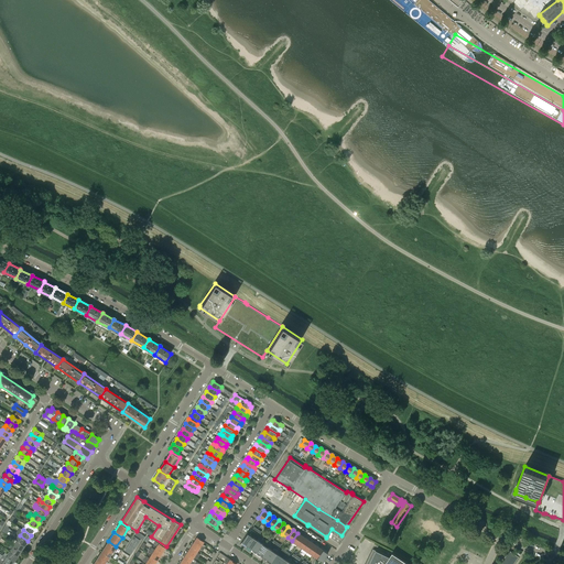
[(240,543),(245,546),(251,537),(247,533),(242,540),(240,543)]
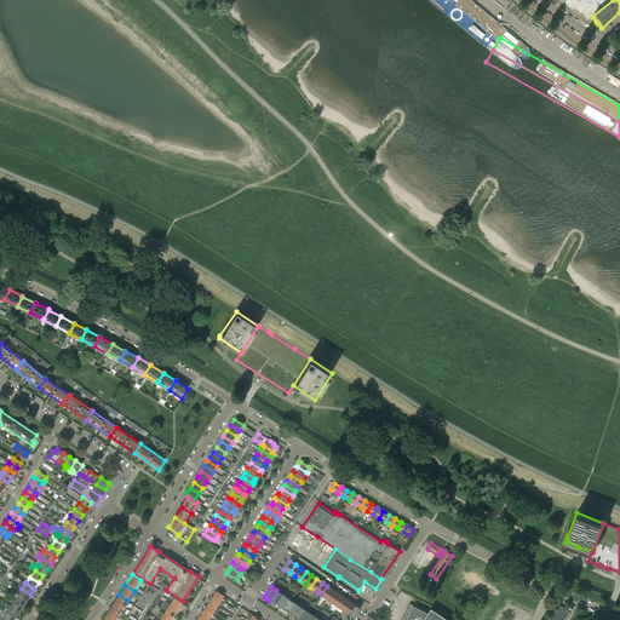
[(327,586),(321,595),(327,600),(333,590),(327,586)]
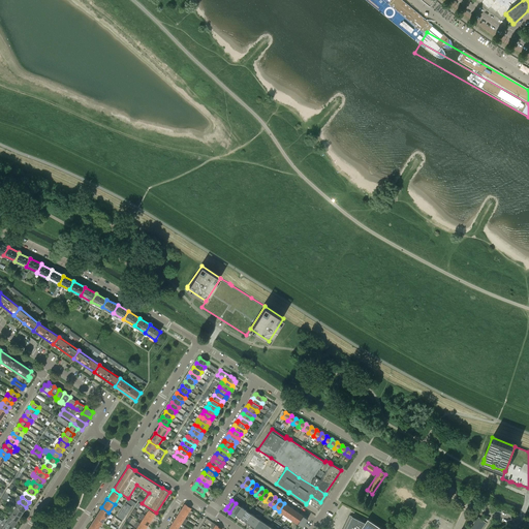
[(23,511),(26,507),(19,502),(16,507),(23,511)]
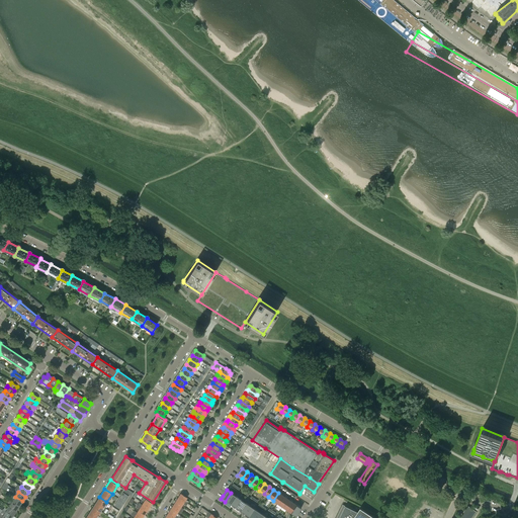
[(122,493),(114,506),(120,509),(128,496),(122,493)]
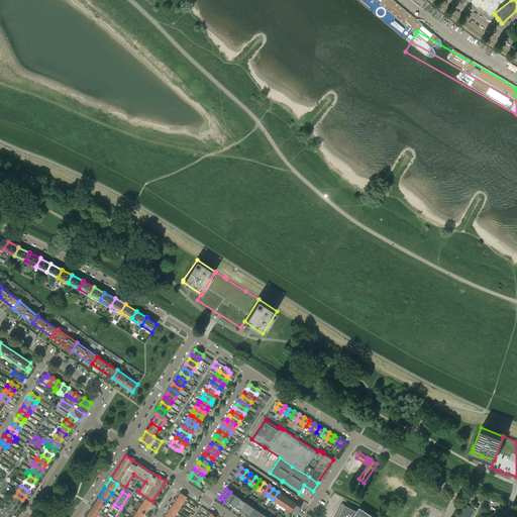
[(235,495),(230,492),(224,501),(229,504),(235,495)]
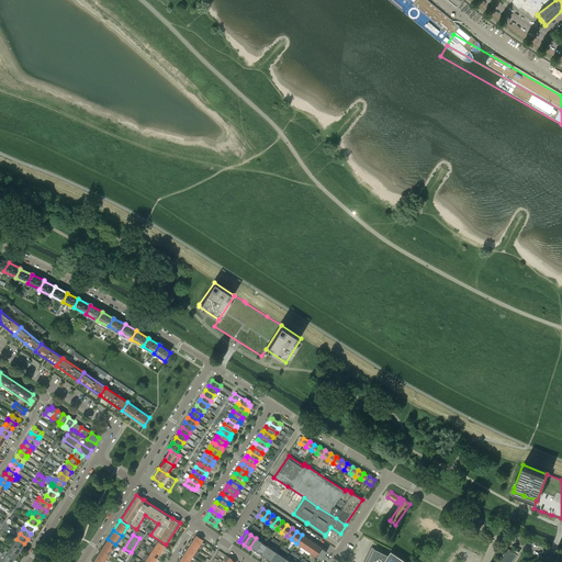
[(296,543),(301,547),(306,538),(302,535),(296,543)]
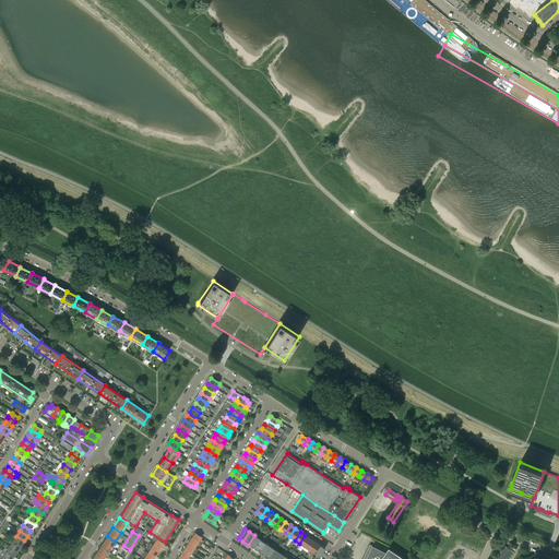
[(204,542),(200,539),(201,537),(194,533),(192,537),(200,543),(202,544),(204,542)]
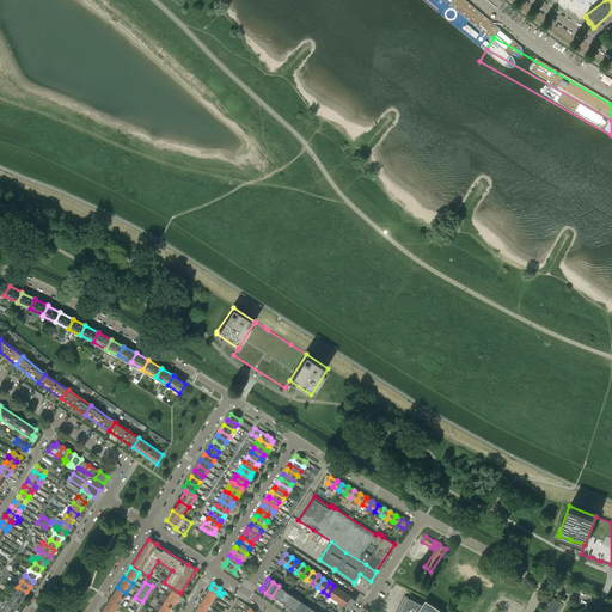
[(271,597),(276,601),(283,589),(279,586),(271,597)]
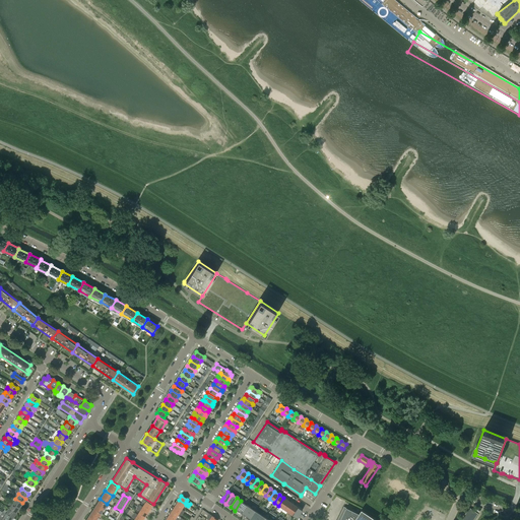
[(283,498),(278,506),(283,509),(288,501),(283,498)]
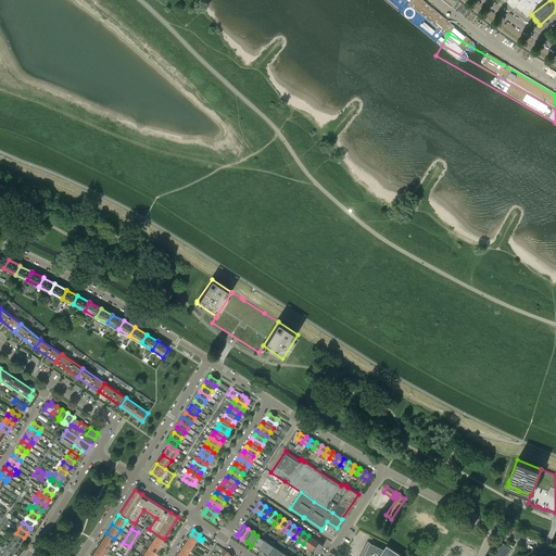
[(21,543),(24,538),(16,533),(14,535),(11,533),(10,536),(21,543)]
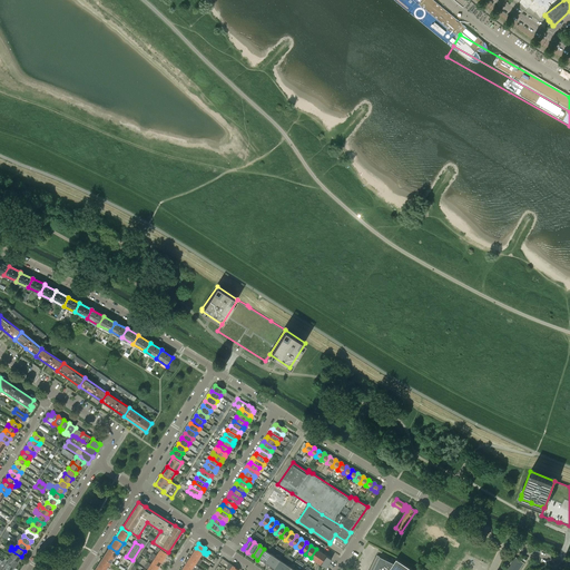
[(109,547),(102,557),(111,562),(117,552),(109,547)]
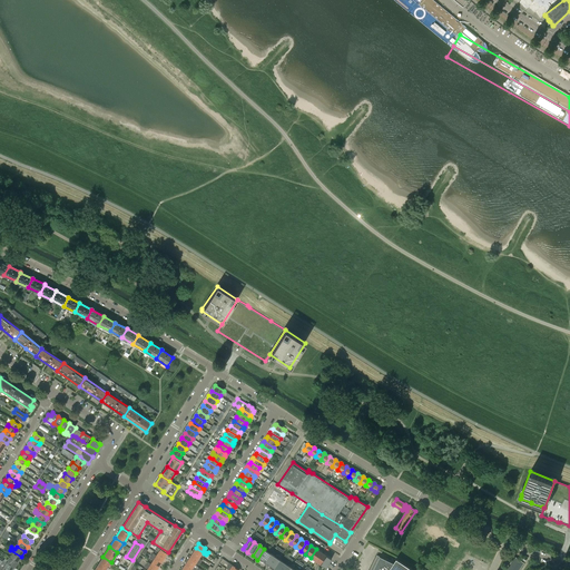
[(166,556),(167,553),(157,547),(155,550),(159,552),(157,553),(165,558),(166,557),(166,556)]
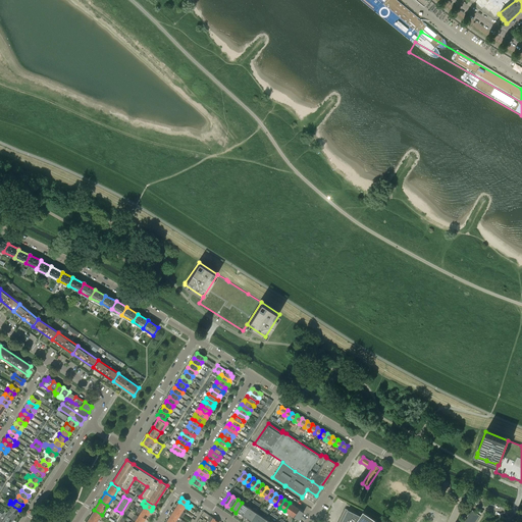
[(19,510),(9,504),(8,503),(7,505),(10,507),(9,510),(16,515),(19,510)]
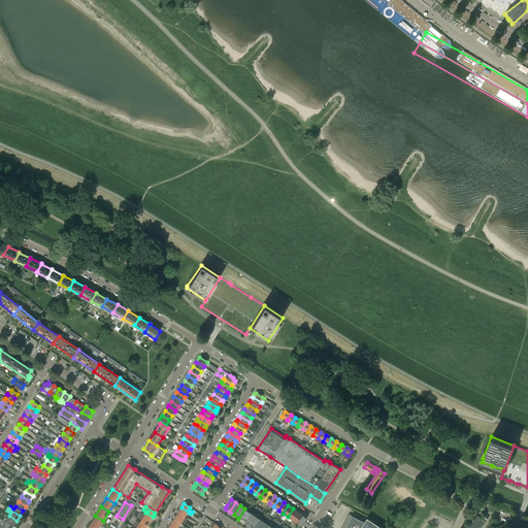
[(250,512),(244,508),(238,519),(243,522),(250,512)]
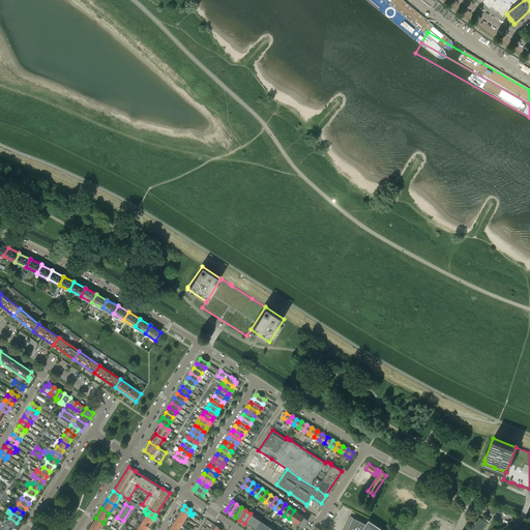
[(289,519),(293,522),(298,513),(294,510),(289,519)]
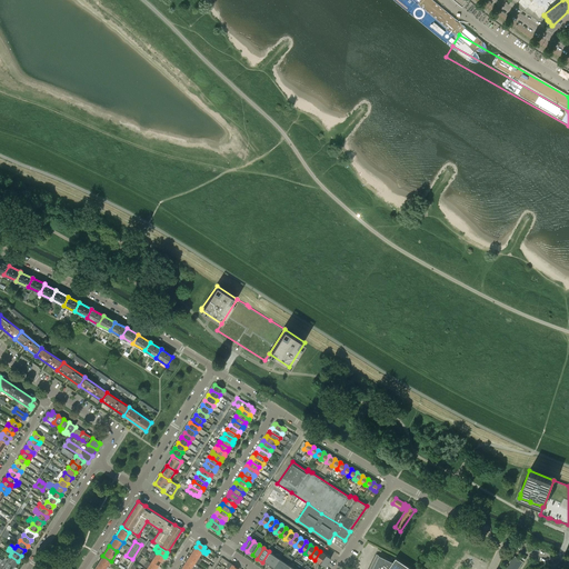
[(191,553),(190,556),(200,562),(202,559),(199,557),(199,556),(192,551),(191,552),(191,553)]
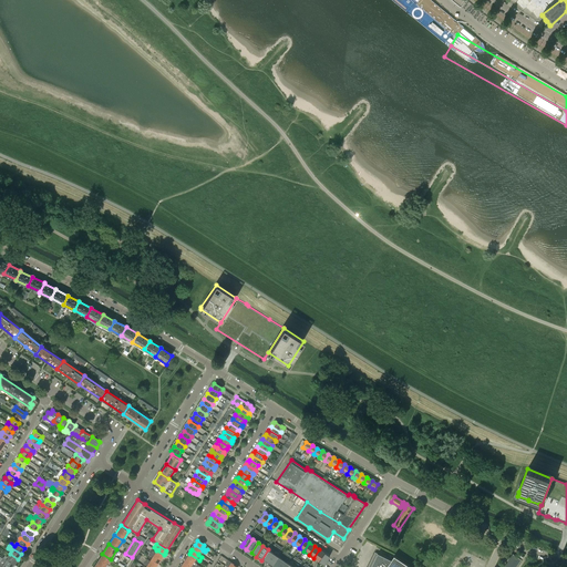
[(261,560),(266,564),(272,554),(268,549),(261,560)]
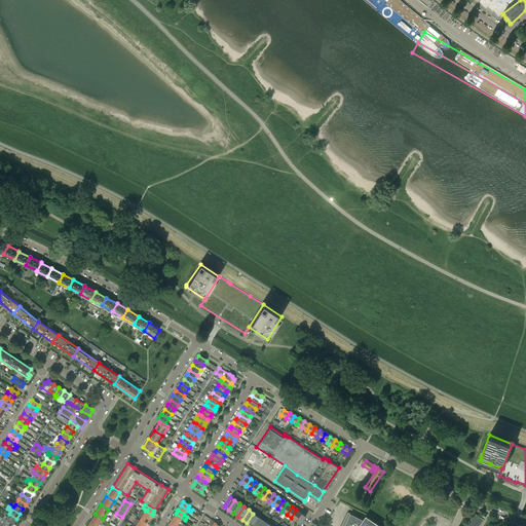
[(296,510),(291,518),(295,521),(300,513),(296,510)]
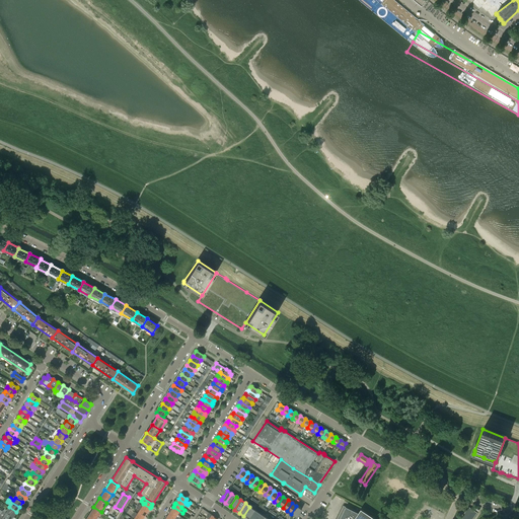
[(150,508),(143,504),(143,506),(139,504),(138,506),(147,512),(148,510),(149,510),(150,508)]
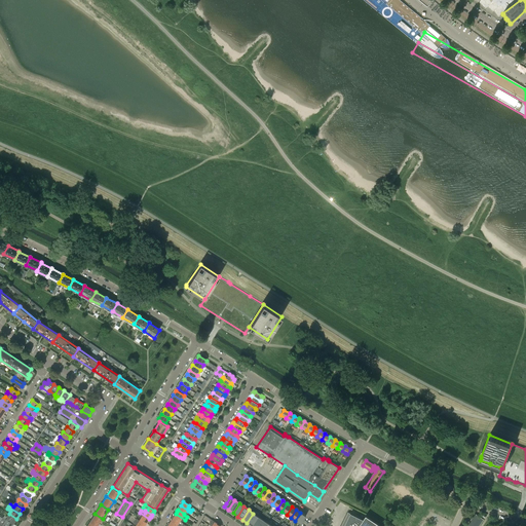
[(148,521),(149,519),(140,513),(138,515),(142,517),(141,519),(147,523),(148,521)]
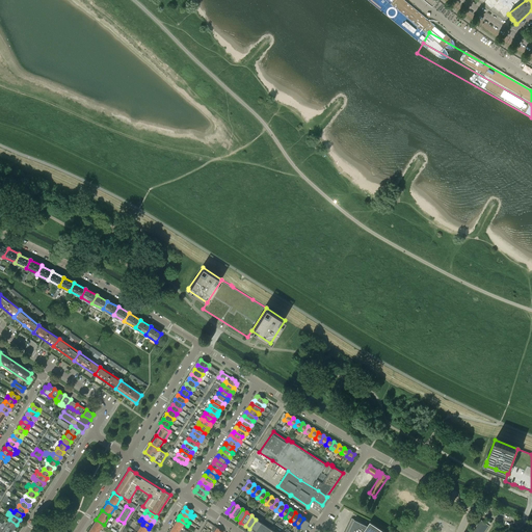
[(304,519),(303,519),(298,527),(303,530),(309,522),(304,519)]
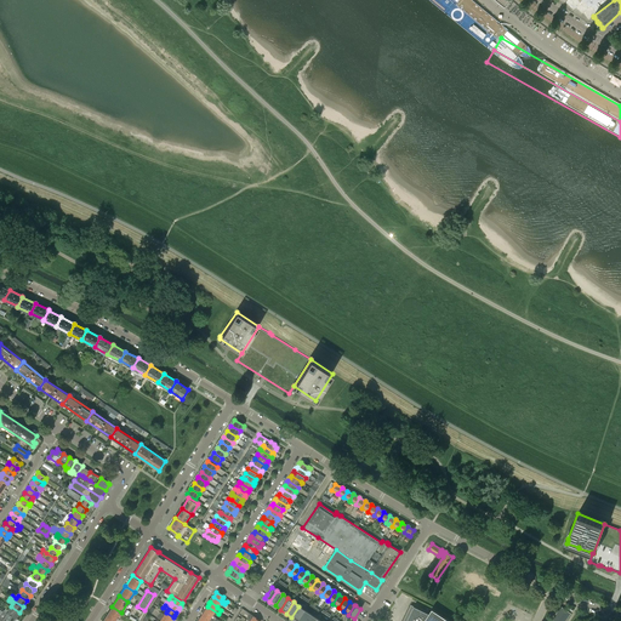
[(450,620),(432,609),(429,614),(411,605),(403,620),(450,620)]
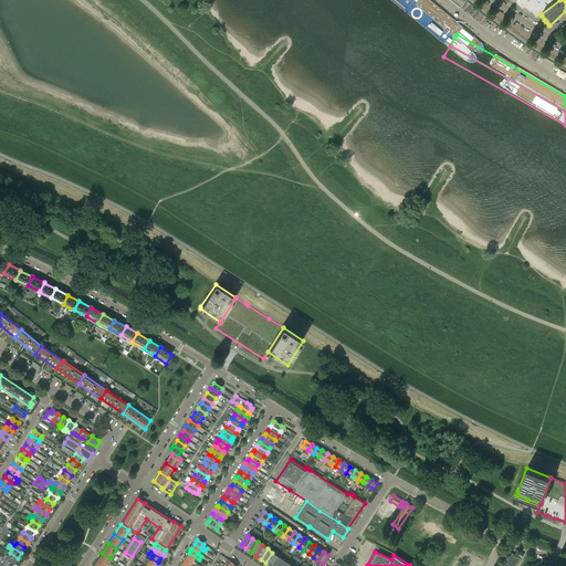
[(14,564),(18,558),(10,553),(8,556),(4,554),(3,556),(14,564)]
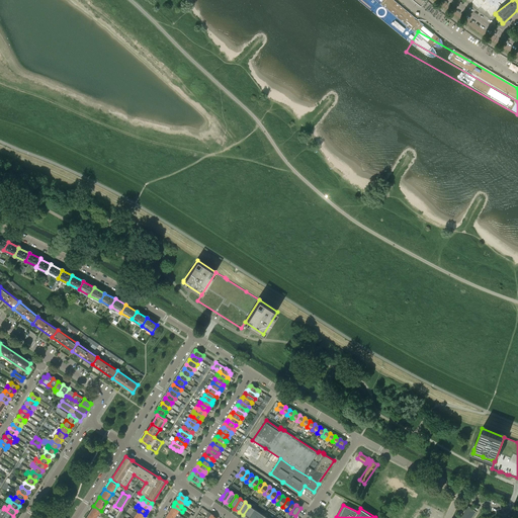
[(93,506),(88,514),(93,517),(95,517),(101,511),(93,506)]
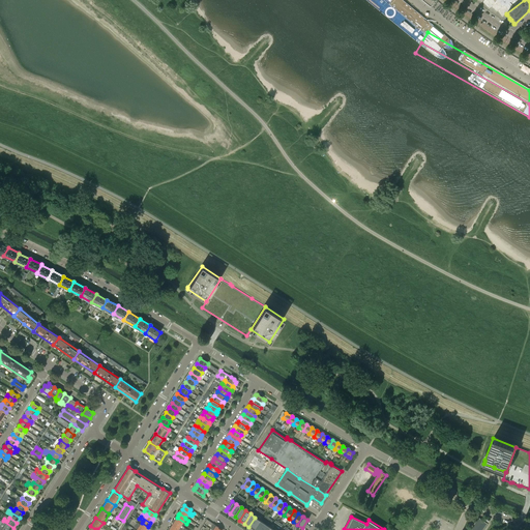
[(174,521),(183,528),(184,527),(181,525),(182,523),(185,525),(186,524),(177,518),(175,520),(174,521)]
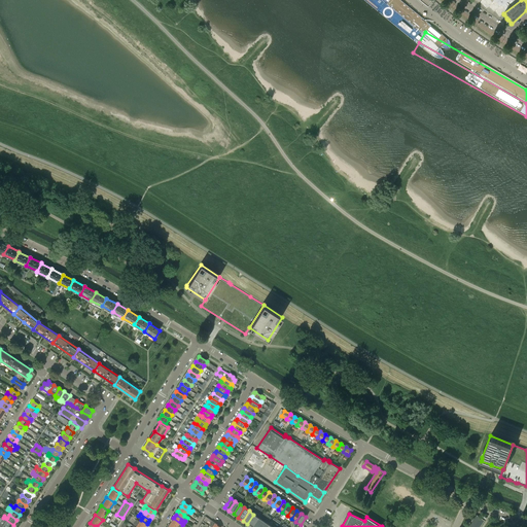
[(258,518),(253,515),(247,524),(252,526),(258,518)]
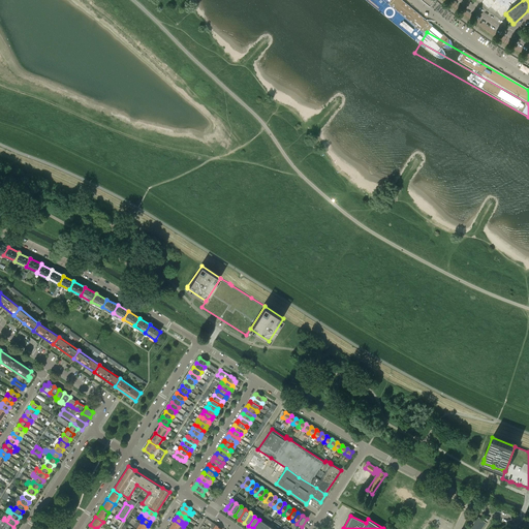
[(481,528),(487,522),(477,517),(469,528),(481,528)]
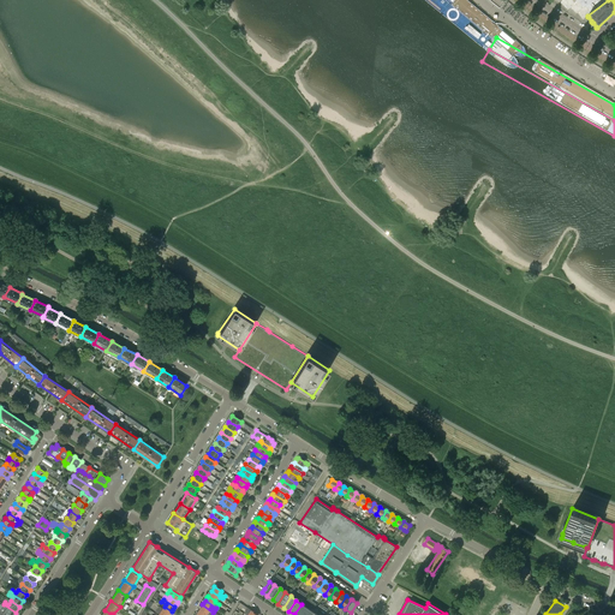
[(13,614),(16,613),(4,604),(0,608),(0,610),(7,614),(13,614)]
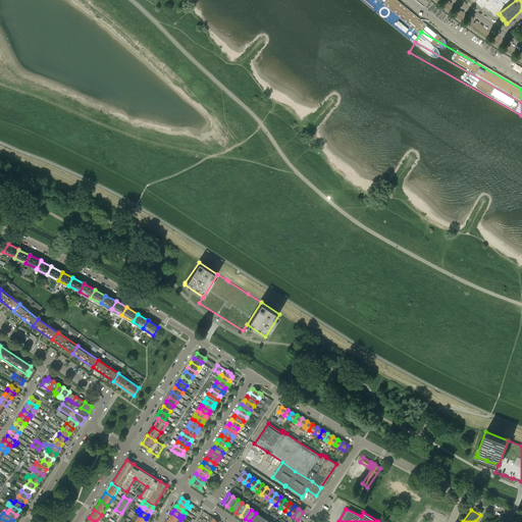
[(169,517),(175,521),(178,521),(180,520),(171,513),(170,515),(169,517)]
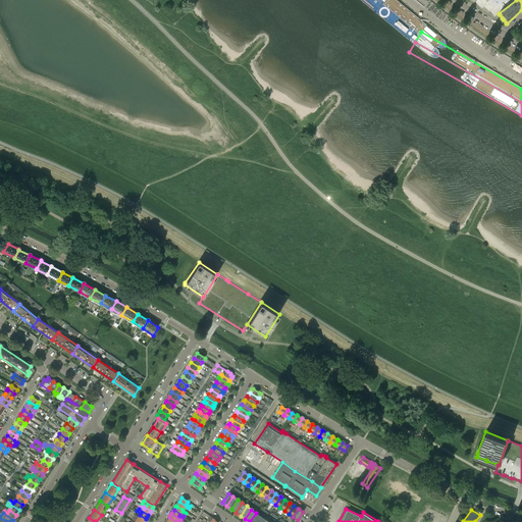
[(250,521),(255,521),(260,516),(256,513),(250,521)]
